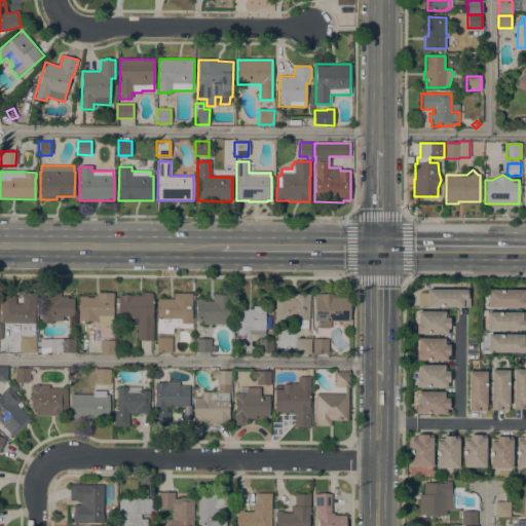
[(426,290),(465,290),(465,291),(468,291),(468,307),(426,307),(426,306),(426,290)]
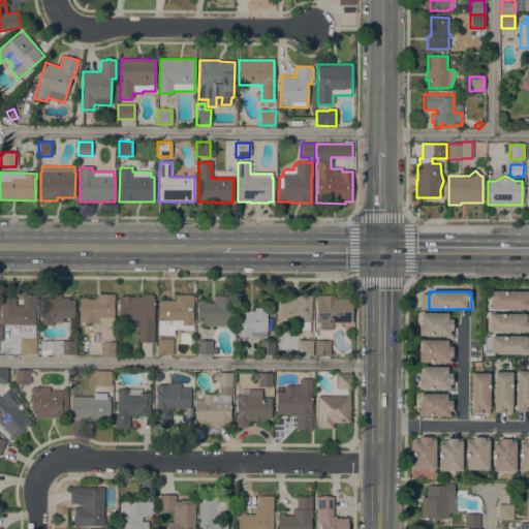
[(491,291),(528,291),(528,309),(491,309),(491,291)]
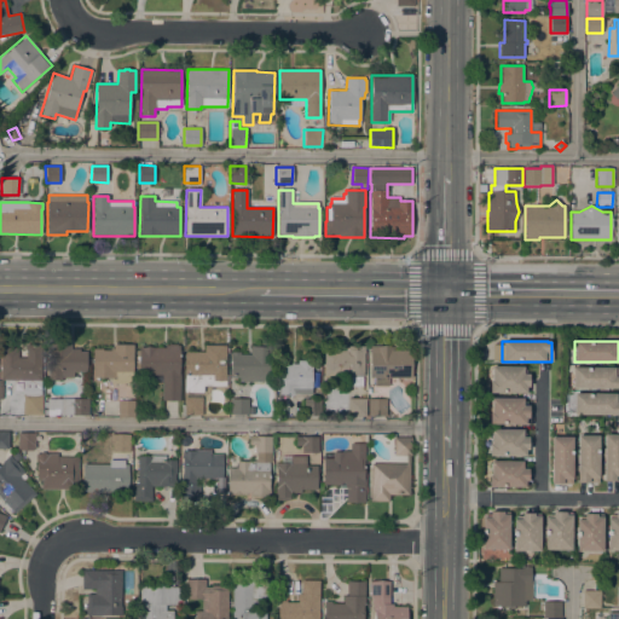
[(0,381),(0,348),(18,348),(17,358),(25,358),(25,345),(41,345),(41,381),(40,381),(0,381)]
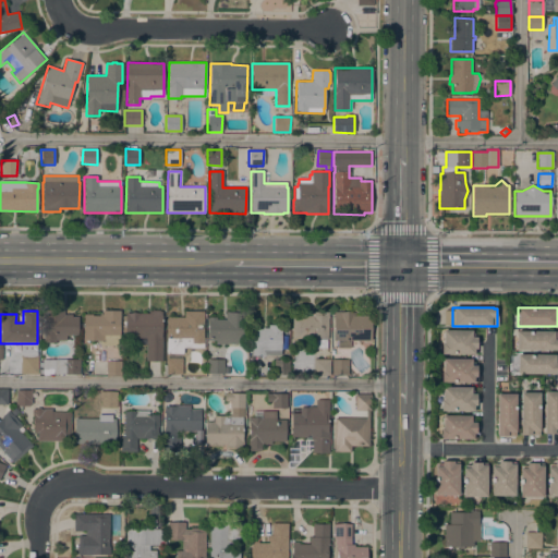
[(77,329),(81,329),(81,335),(77,334),(77,336),(65,336),(65,341),(56,341),(56,343),(43,343),(44,311),(63,311),(63,315),(71,315),(71,317),(77,317),(77,329)]
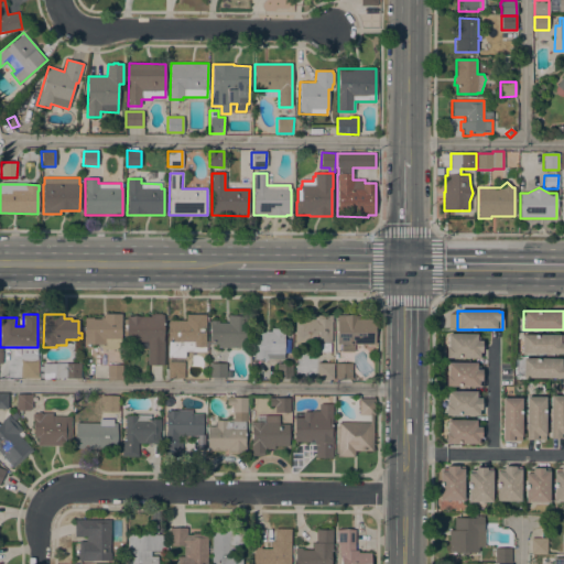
[(120,314),(120,342),(101,342),(101,345),(84,345),(84,318),(93,318),(93,320),(100,320),(100,318),(102,318),(102,314),(120,314)]
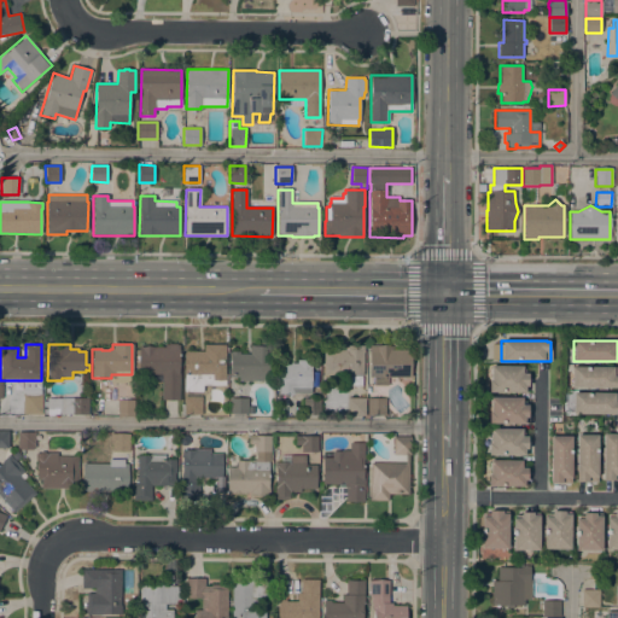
[(179,374),(179,400),(161,400),(162,382),(146,382),(146,374),(138,374),(139,348),(164,348),(164,345),(168,345),(168,344),(176,344),(176,345),(179,345),(179,374)]
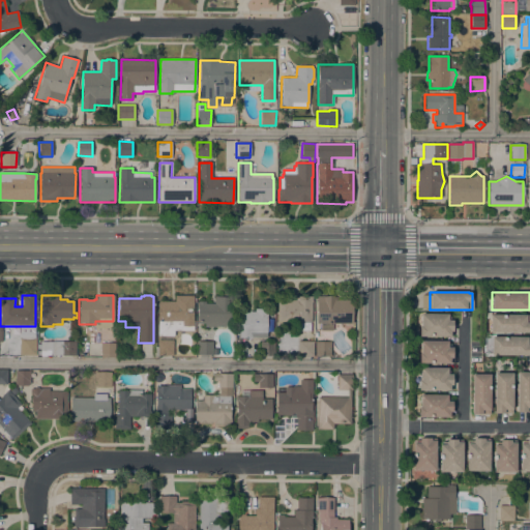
[(193,331),(173,331),(173,336),(164,336),(164,337),(157,337),(157,301),(174,302),(174,296),(193,296),(193,331)]
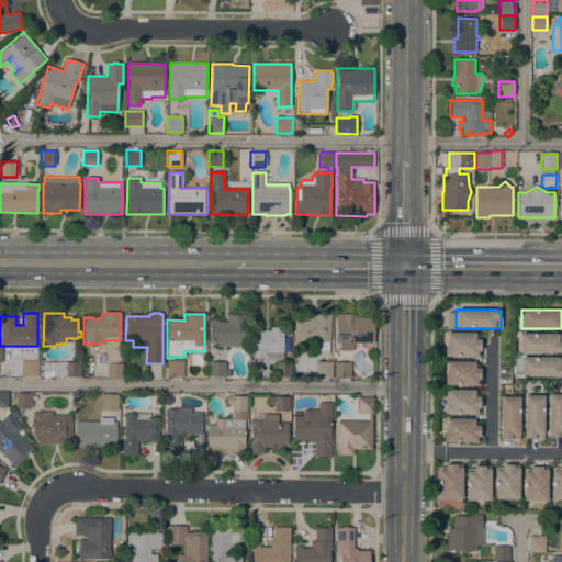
[(217,319),(217,322),(227,322),(227,314),(245,314),(245,340),(246,340),(246,346),(236,346),(236,347),(209,346),(209,319),(217,319)]
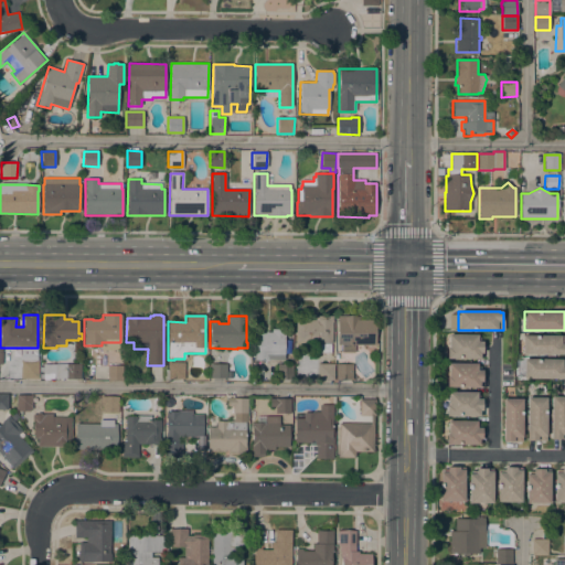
[(315,320),(315,316),(332,317),(332,322),(331,322),(331,343),(330,343),(330,353),(317,353),(317,343),(295,343),(296,320),(315,320)]
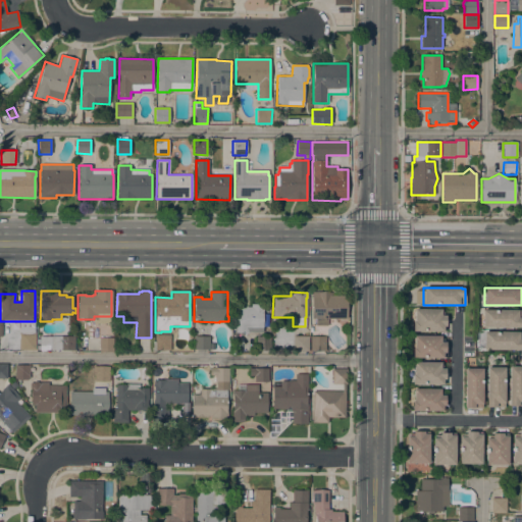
[(311,293),(332,293),(332,296),(347,296),(347,319),(326,319),(326,326),(315,326),(315,318),(311,318),(311,293)]
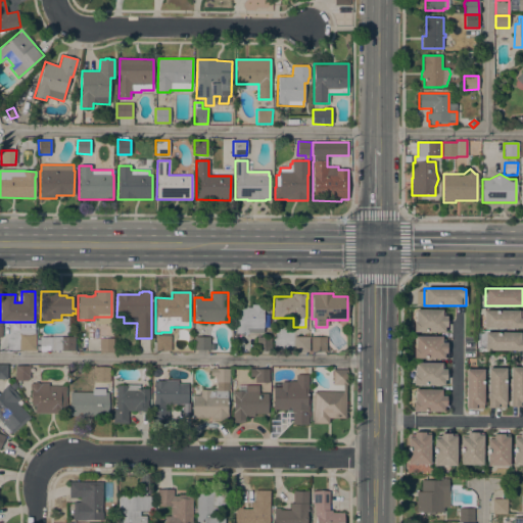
[(245,308),(245,307),(251,307),(251,304),(263,304),(263,333),(236,333),(236,308),(245,308)]
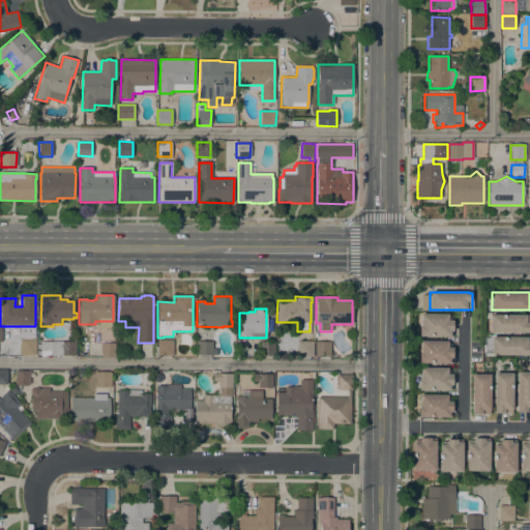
[(418,326),(420,326),(420,314),(447,314),(447,317),(450,317),(450,321),(452,321),(452,335),(450,335),(450,336),(418,336),(418,326)]
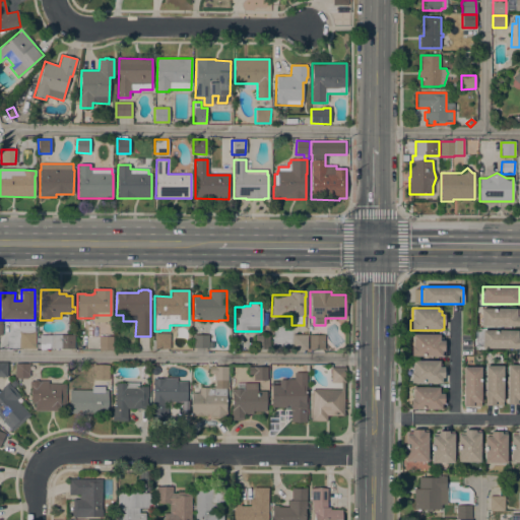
[(480,309),(519,309),(519,317),(519,326),(480,326),(480,309)]
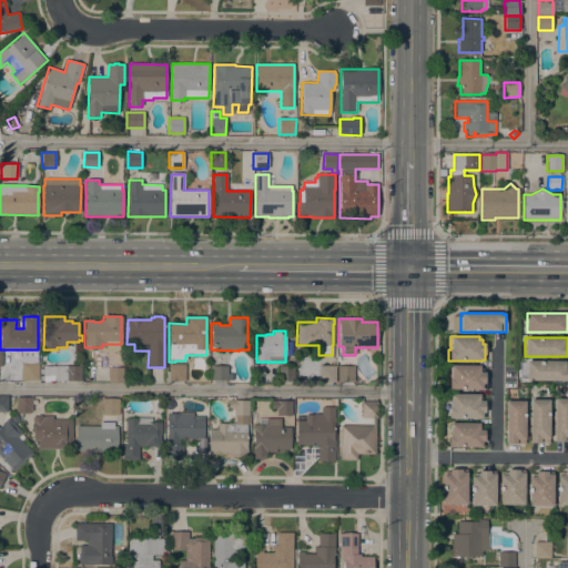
[(567,361),(567,381),(526,381),(526,361),(567,361)]
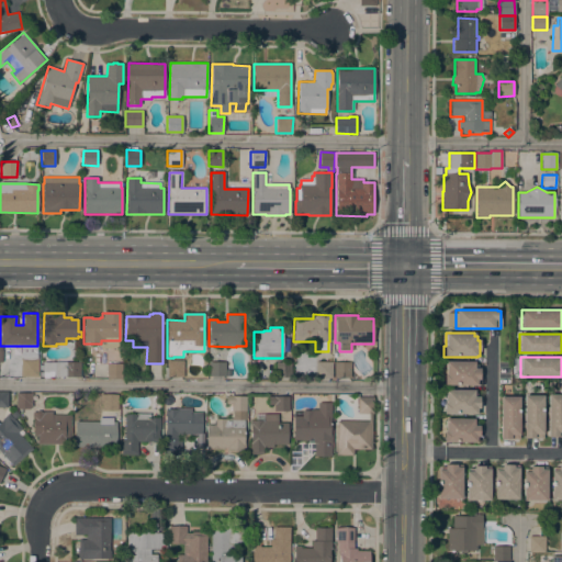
[(37,358),(37,377),(20,377),(20,358),(37,358)]
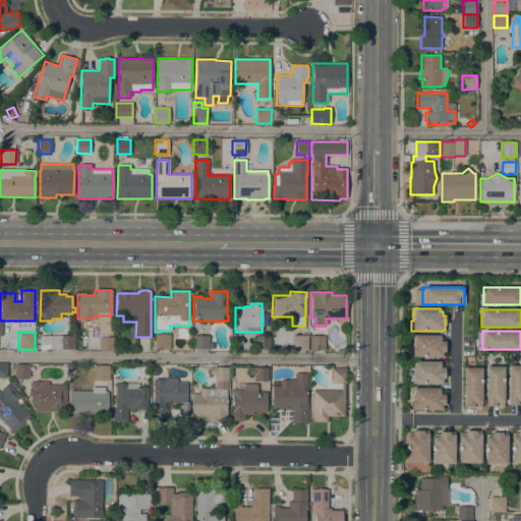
[(51,336),(51,335),(74,336),(73,350),(50,349),(50,347),(40,347),(40,349),(37,349),(37,345),(40,345),(40,343),(37,343),(37,339),(40,339),(40,336),(51,336)]
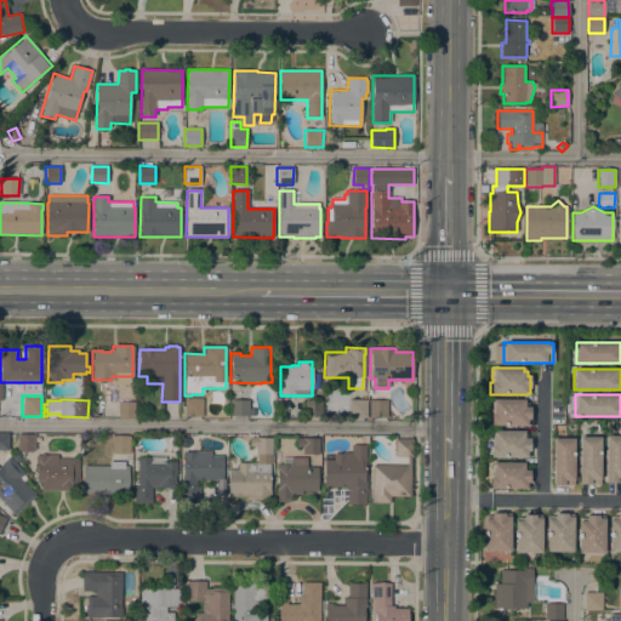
[(203,399),(203,417),(188,416),(188,420),(182,420),(182,406),(184,406),(184,399),(203,399)]
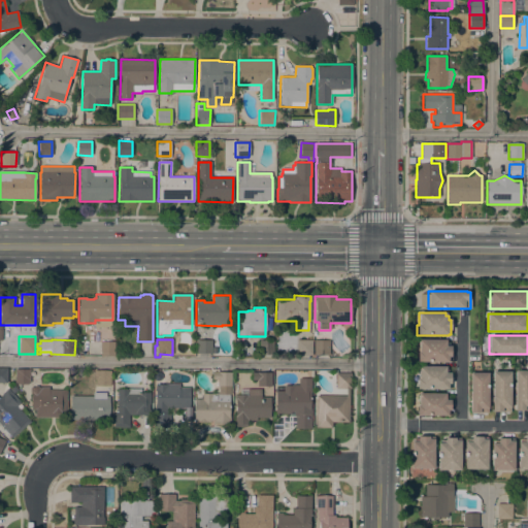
[(417,352),(418,352),(418,339),(446,339),(446,342),(448,342),(448,347),(450,347),(450,360),(448,360),(448,361),(417,362),(417,352)]
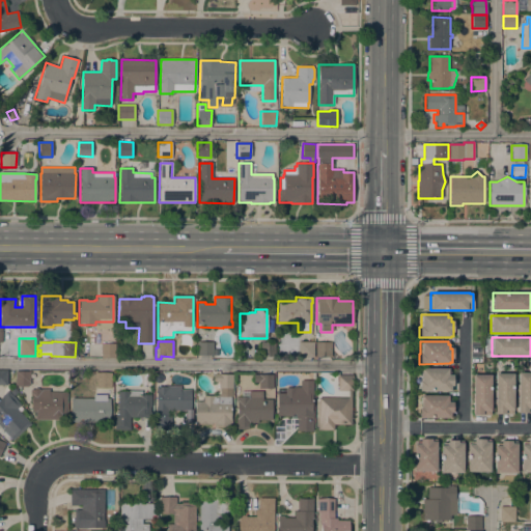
[(213,342),(213,343),(216,343),(216,347),(213,347),(213,356),(197,355),(197,342),(213,342)]
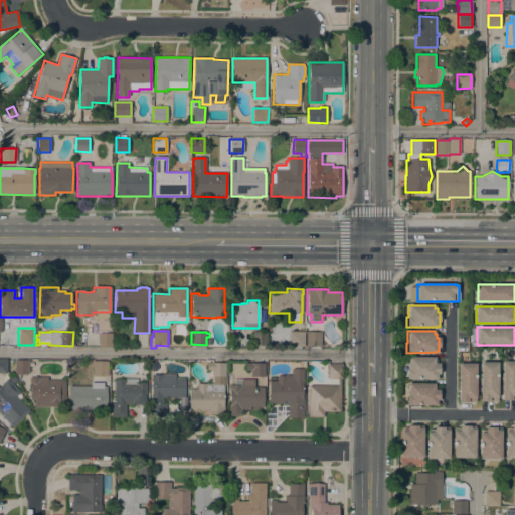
[(267,332),(267,346),(252,346),(252,332),(267,332)]
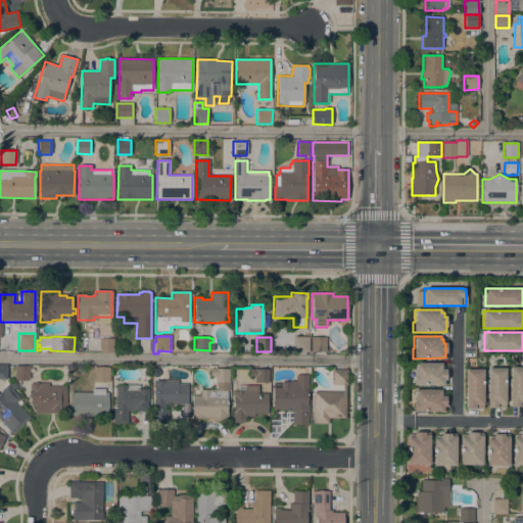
[(308,351),(286,351),(286,337),(293,337),(308,337),(308,351)]
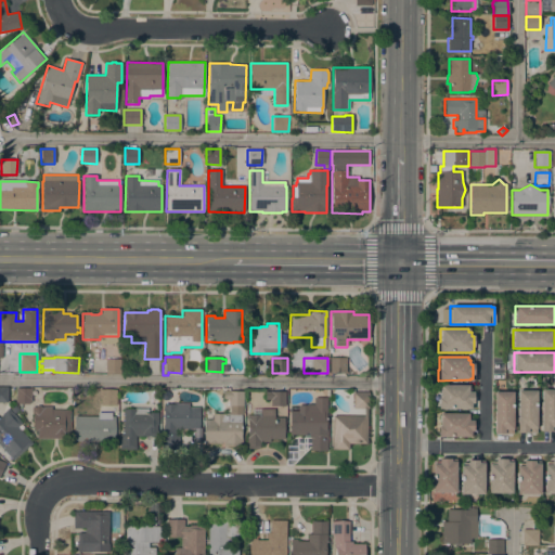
[(346,358),(346,373),(330,373),(330,358),(346,358)]
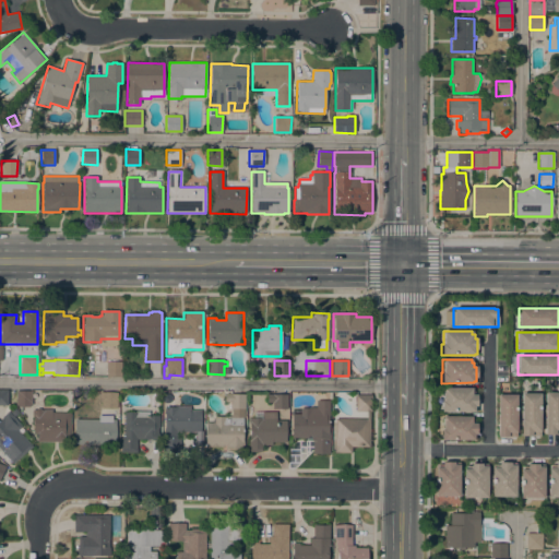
[(121,377),(106,377),(106,361),(121,361),(121,377)]
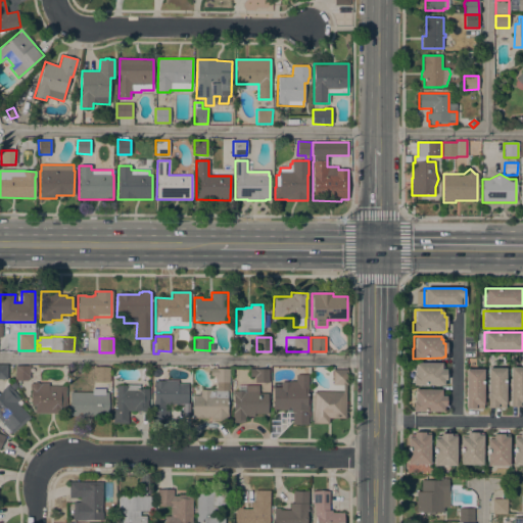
[(413,375),(414,375),(414,363),(441,363),(441,367),(443,367),(443,369),(445,369),(445,384),(443,384),(443,385),(413,385),(413,375)]
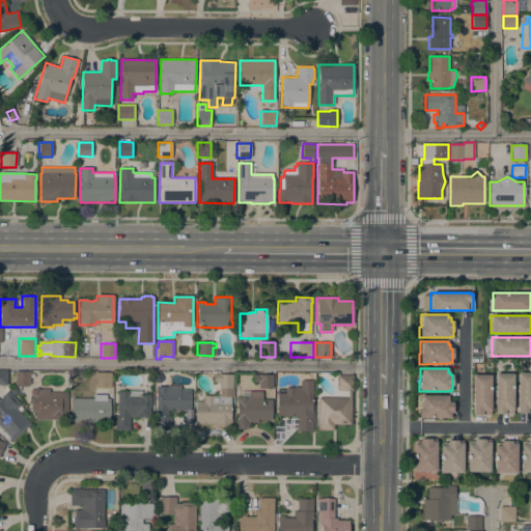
[(29,371),(29,385),(28,385),(28,387),(16,387),(17,385),(15,385),(15,371),(29,371)]
